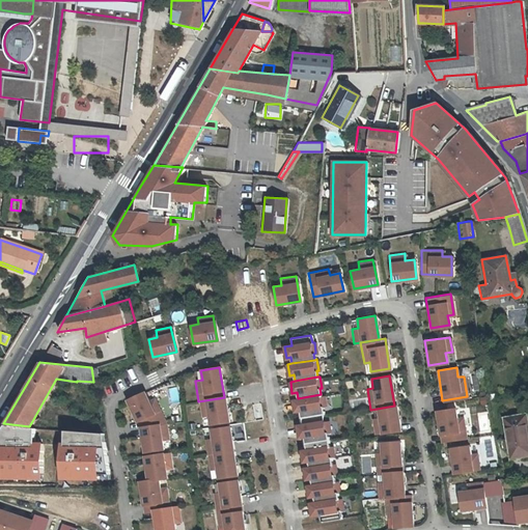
[(142,392),(126,400),(136,421),(138,420),(139,427),(164,423),(153,398),(147,401),(142,392)]
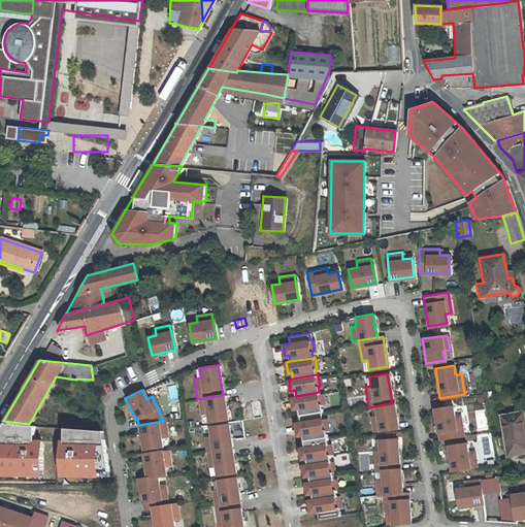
[(319,392),(296,396),(291,396),(293,407),(297,406),(298,414),(318,410),(321,409),(320,403),(323,402),(321,392),(319,392)]
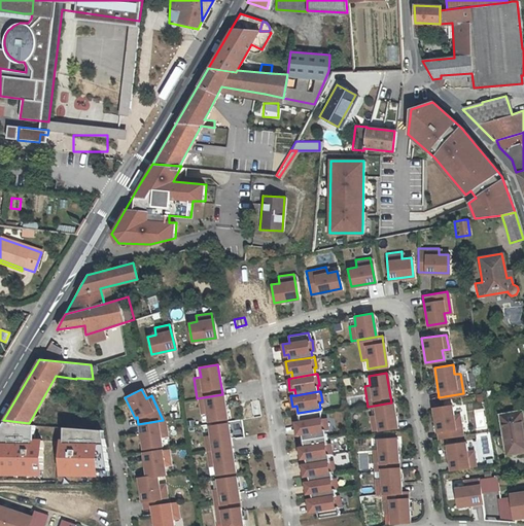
[(222,394),(197,398),(200,413),(206,412),(207,421),(210,420),(222,419),(225,418),(222,394)]
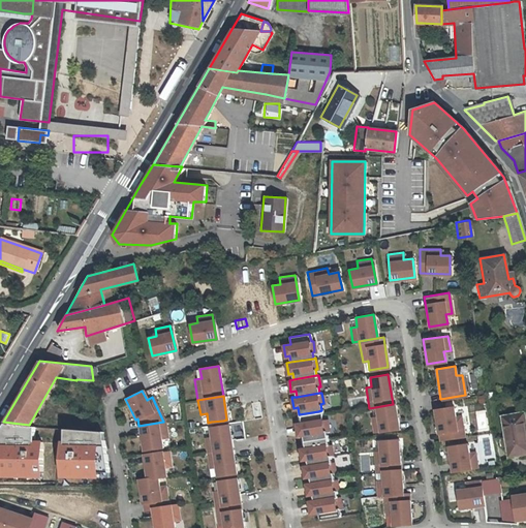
[(393,404),(375,407),(376,415),(370,416),(372,431),(398,428),(394,404),(393,404)]
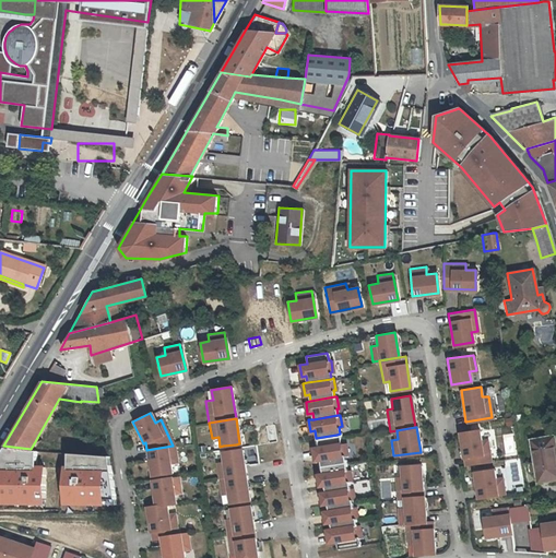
[(478,429),(459,432),(464,464),(489,460),(486,439),(481,439),(478,429)]
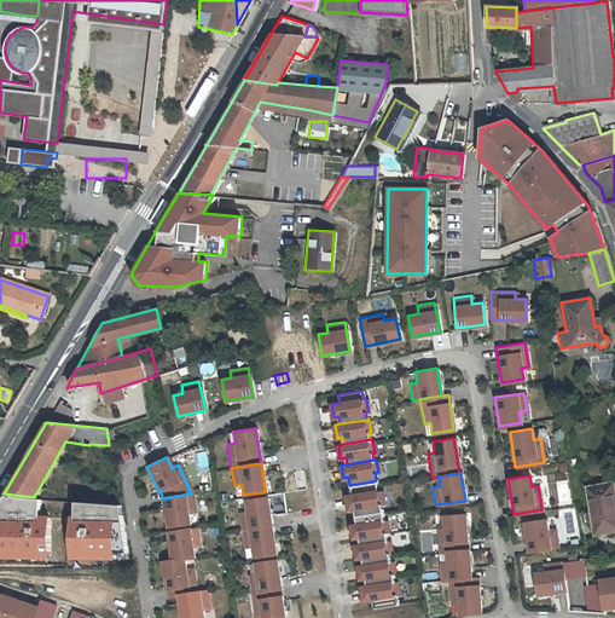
[(372,481),(349,485),(352,494),(346,495),(348,508),(353,507),(354,515),(382,510),(379,503),(382,502),(381,489),(373,490),(372,481)]
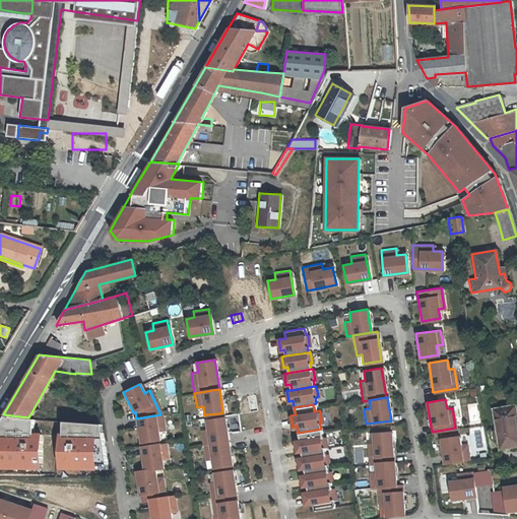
[(512,405),(492,408),(499,448),(516,445),(516,424),(516,425),(515,425),(512,405)]
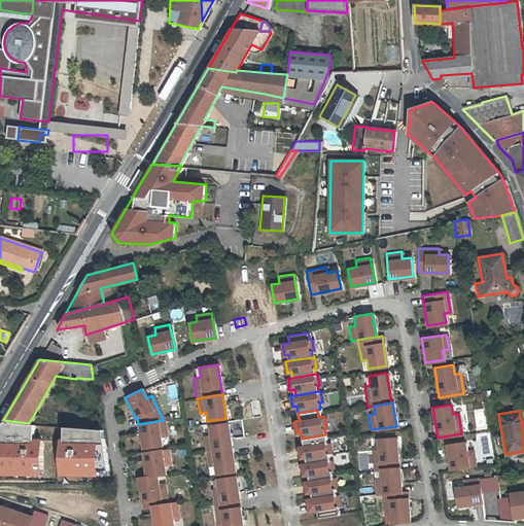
[(29,423),(3,420),(0,426),(0,484),(21,485),(20,470),(1,465),(15,437),(58,441),(57,426),(29,423)]
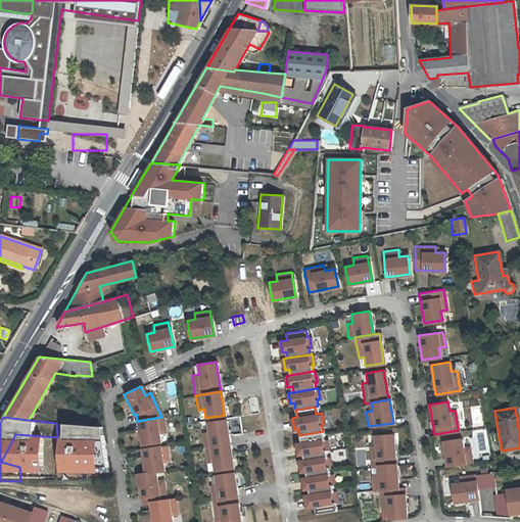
[(161,417),(137,421),(141,444),(158,441),(157,433),(163,432),(161,417)]
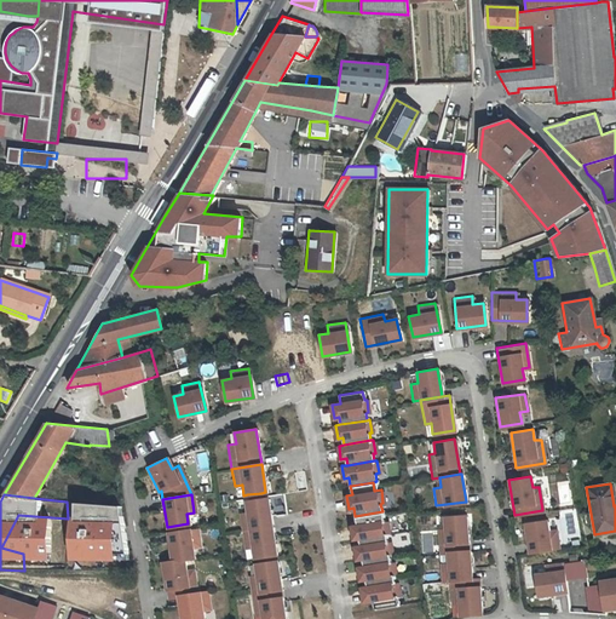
[(263,498),(248,500),(245,502),(246,511),(239,513),(241,531),(271,526),(266,498),(263,498)]
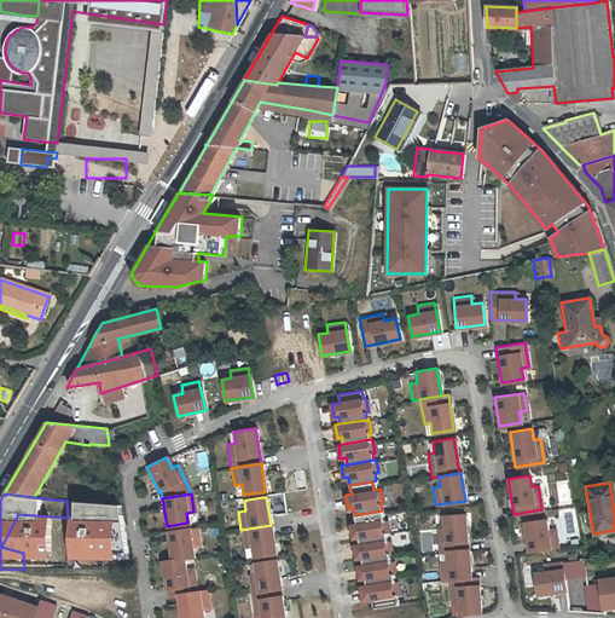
[(119,504),(73,500),(70,556),(127,558),(119,504)]
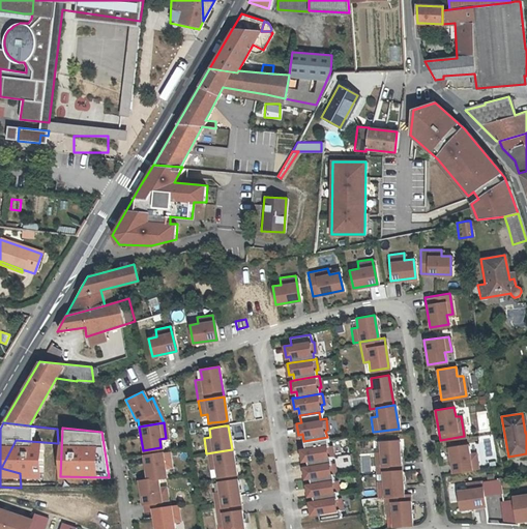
[(327,437),(303,441),(304,447),(300,447),(302,459),(306,459),(330,454),(332,454),(330,443),(328,443),(327,437)]
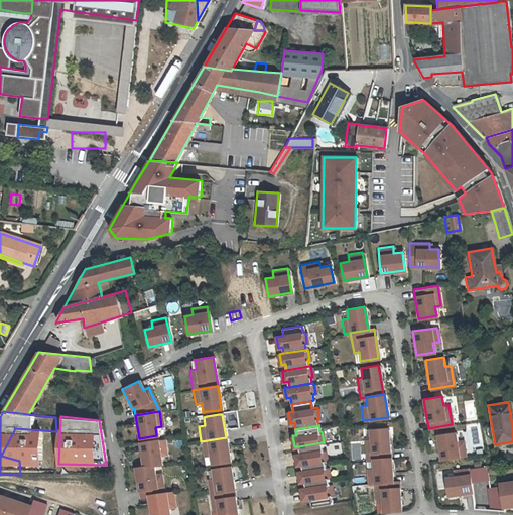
[(388,428),(369,430),(370,439),(364,440),(366,460),(378,459),(390,458),(388,428)]
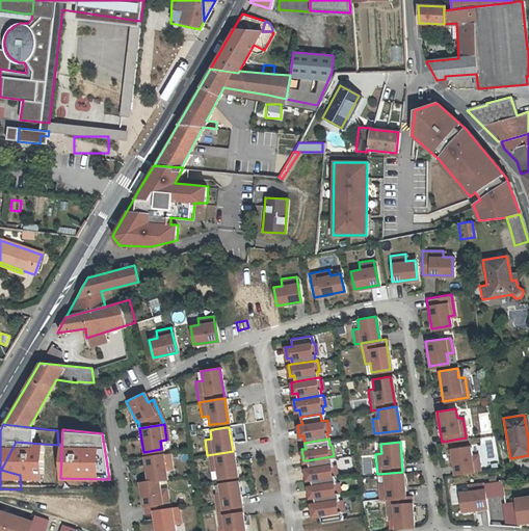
[(469,446),(450,449),(454,473),(479,469),(477,454),(471,454),(469,446)]
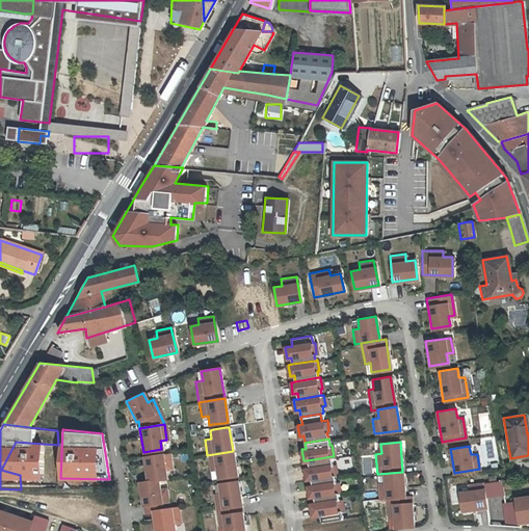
[(233,451),(207,455),(210,471),(216,470),(217,478),(221,478),(233,476),(236,475),(233,451)]
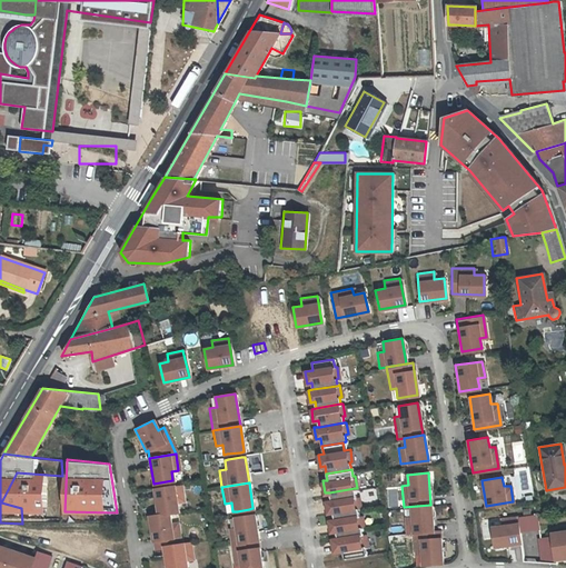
[(180,485),(154,489),(157,515),(168,514),(177,511),(176,502),(182,501),(180,485)]
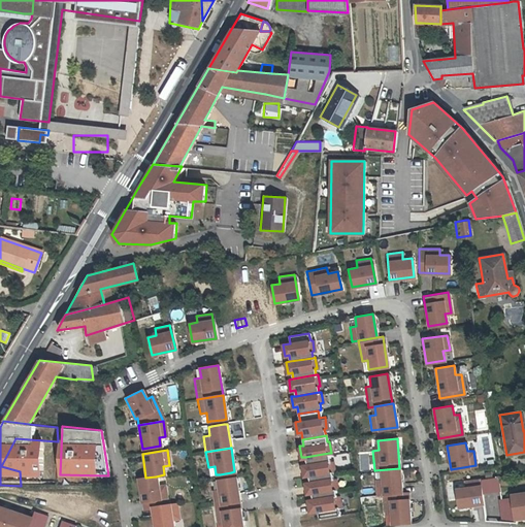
[(329,453),(305,457),(306,463),(302,463),(304,474),(308,474),(331,470),(333,470),(332,458),(330,459),(329,453)]
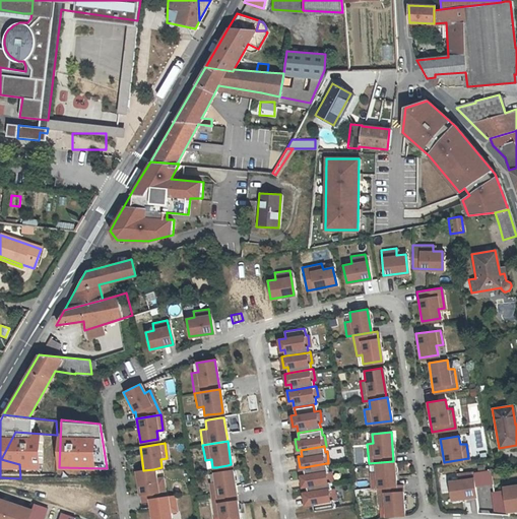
[(393,461),(381,462),(382,470),(369,471),(370,487),(377,485),(395,484),(393,461)]
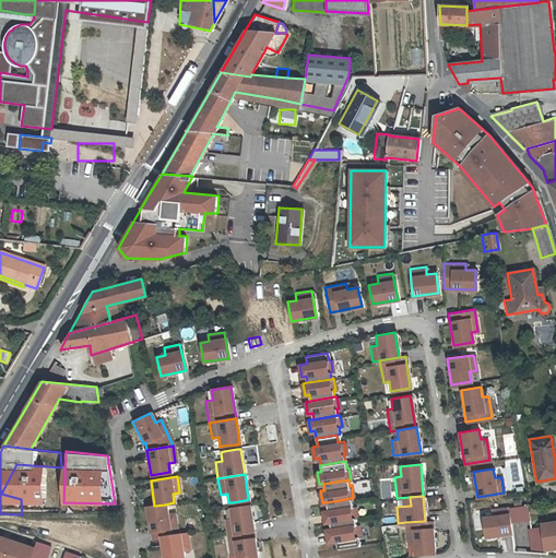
[(351,498),(327,502),(328,509),(323,510),(324,521),(330,521),(354,517),(356,515),(354,503),(352,505),(351,498)]
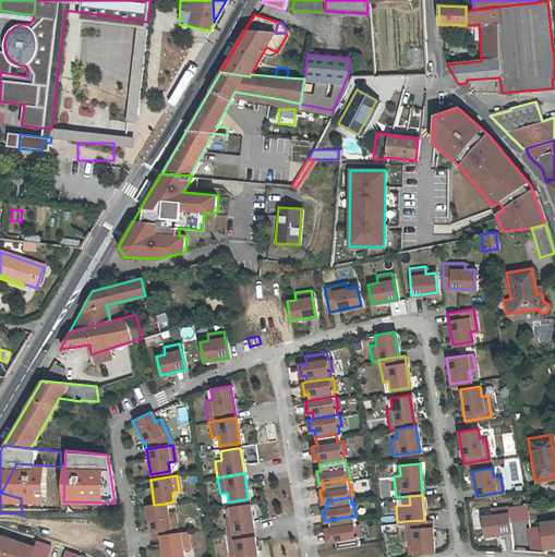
[(525,503),(490,508),(491,515),(482,516),(484,535),(509,531),(508,520),(527,517),(525,503)]
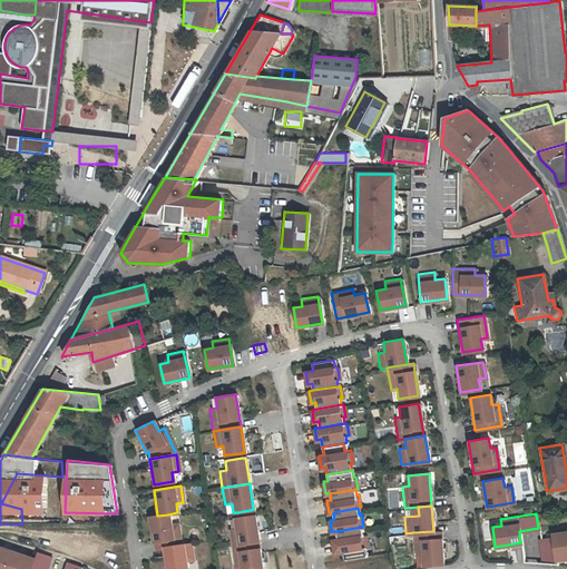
[(168,514),(157,516),(148,517),(154,549),(163,548),(179,546),(176,523),(170,525),(168,514)]
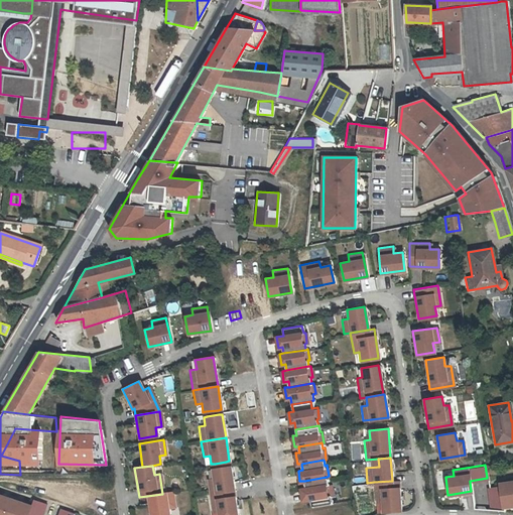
[(227,467),(215,469),(212,469),(214,478),(207,479),(209,493),(234,490),(230,466),(227,467)]
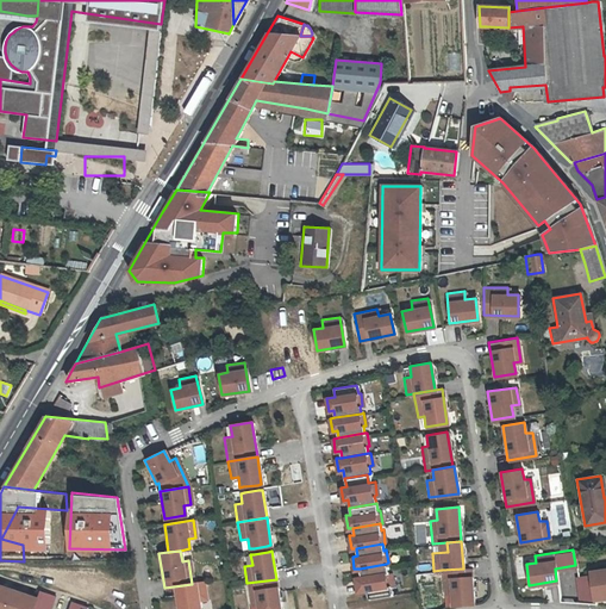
[(386,564),(360,569),(361,576),(355,576),(357,589),(366,588),(368,597),(392,594),(389,584),(392,584),(389,571),(388,571),(386,564)]
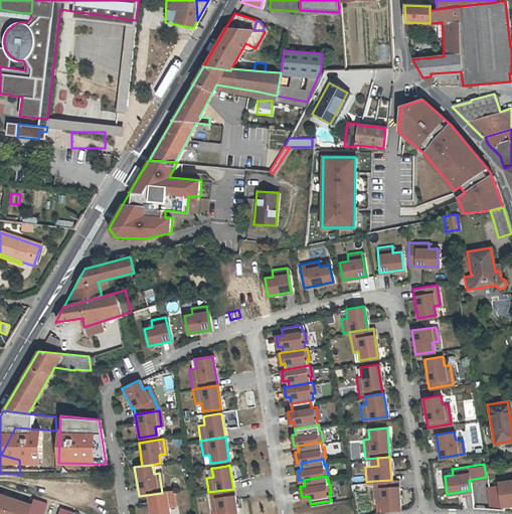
[(391,480),(373,481),(374,501),(380,500),(381,509),(399,508),(397,480),(391,480)]
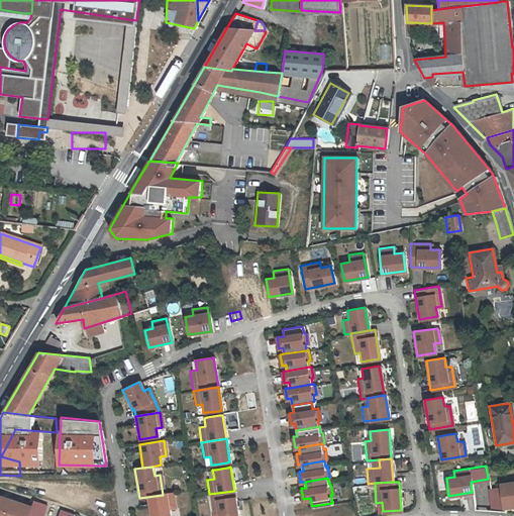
[(500,485),(487,487),(490,509),(491,509),(504,510),(503,507),(513,505),(513,484),(512,485),(511,482),(500,484),(500,485)]
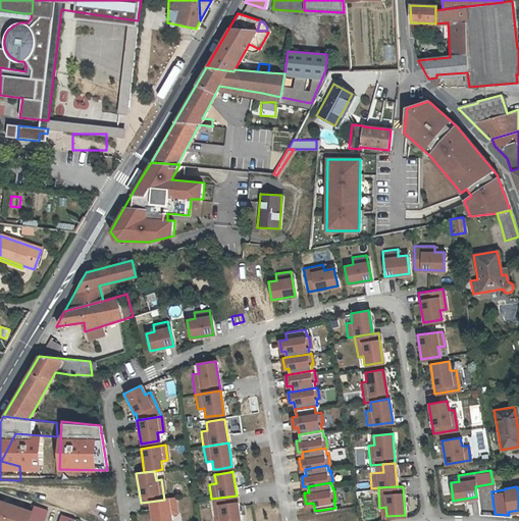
[(240,520),(237,496),(211,499),(214,519),(220,518),(220,520),(240,520)]
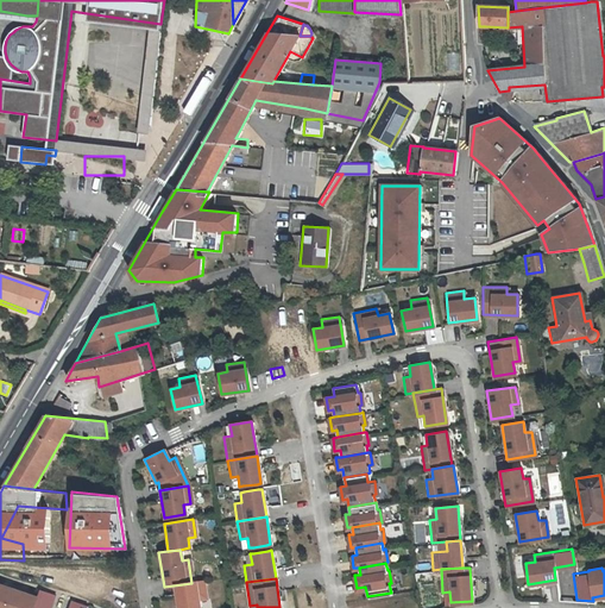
[(191,583),(174,585),(176,607),(199,607),(197,600),(206,599),(202,581),(191,583)]
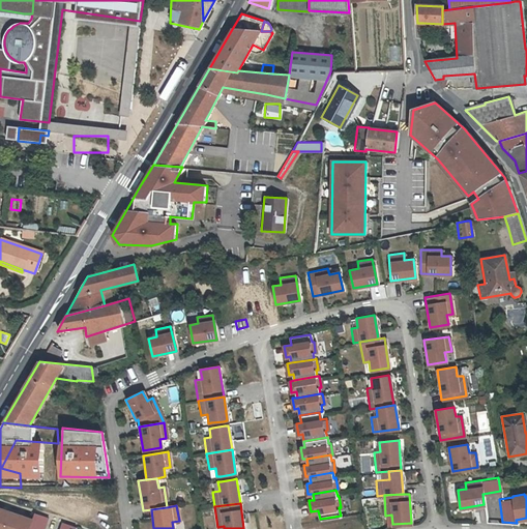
[(0,510),(0,528),(41,528),(46,518),(32,512),(30,520),(19,516),(18,520),(0,513),(0,510)]
